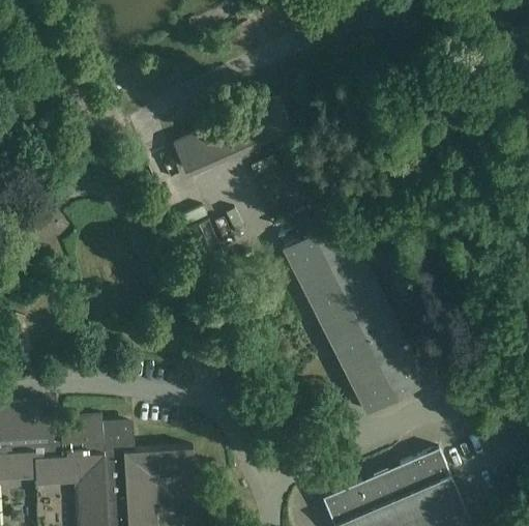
[(289,127),(286,119),(277,100),(172,146),(183,173),(289,127)]
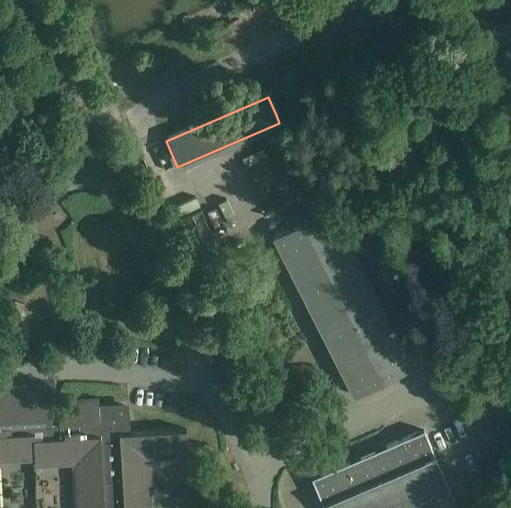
[(309,188),(290,144),(268,153),(287,198),(309,188)]
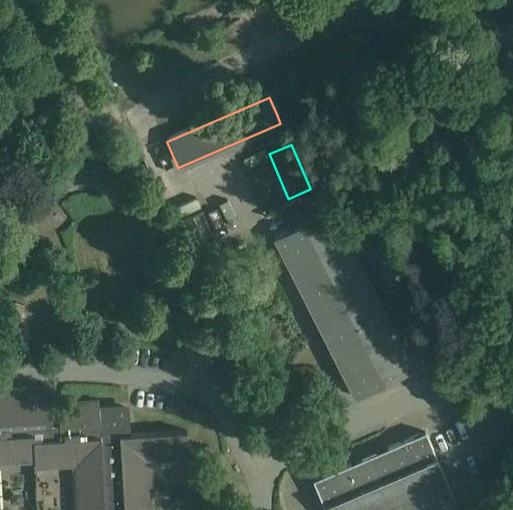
[(285,224),(291,235),(274,244),(354,402),(413,372),(332,214),(306,228),(294,205),(279,212),(280,213),(263,222),(269,233),(285,224)]
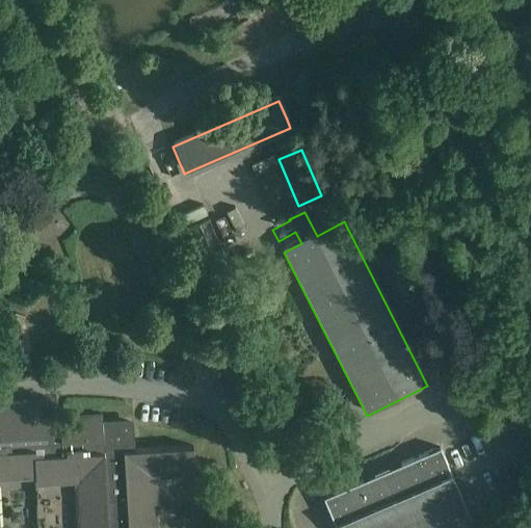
[(186,233),(204,273),(226,263),(208,223),(186,233)]
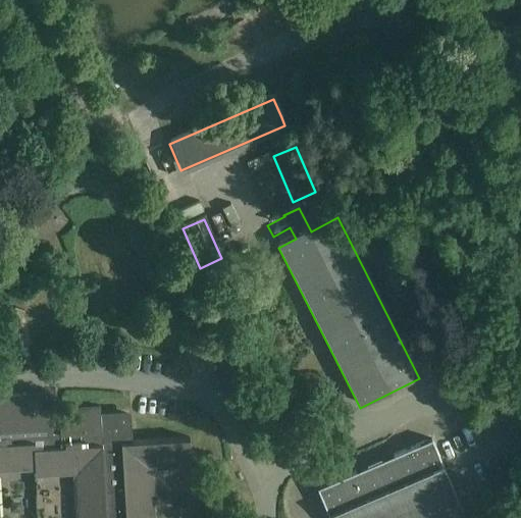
[(152,517),(150,473),(190,470),(188,442),(127,446),(126,419),(99,420),(99,411),(45,414),(44,397),(0,399),(0,517),(152,517)]
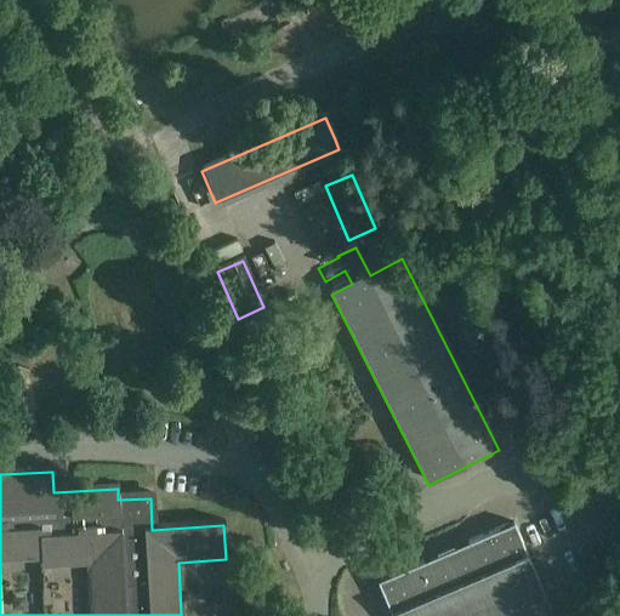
[(376,585),(388,615),(550,615),(512,526),(376,585)]
